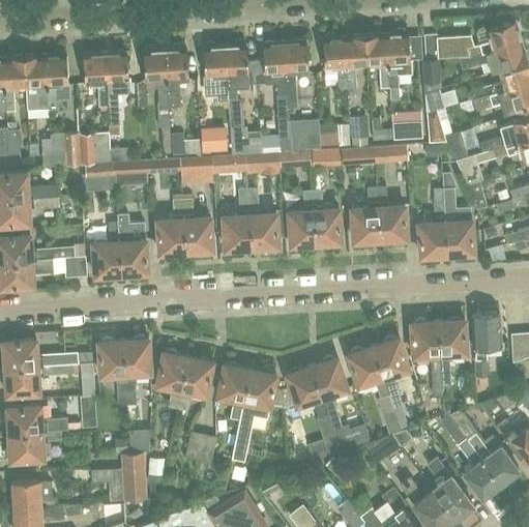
[(469,57),(521,41),(515,22),(486,30),(489,42),(473,47),(469,36),(436,39),(436,35),(423,36),(424,58),(422,59),(422,60),(438,59),(458,58),(469,57)]
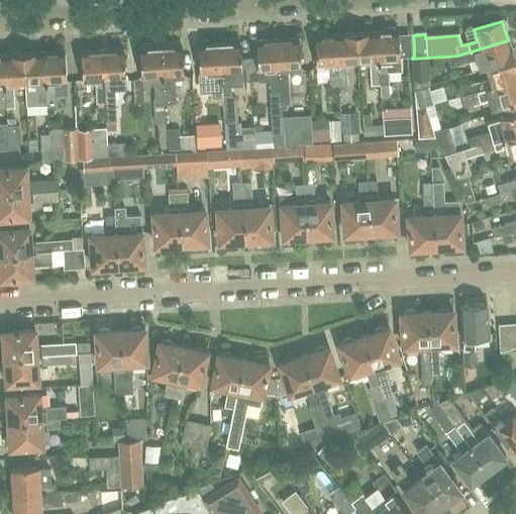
[(400,61),(399,61),(397,32),(376,33),(380,86),(380,98),(389,97),(388,73),(400,72),(400,61)]
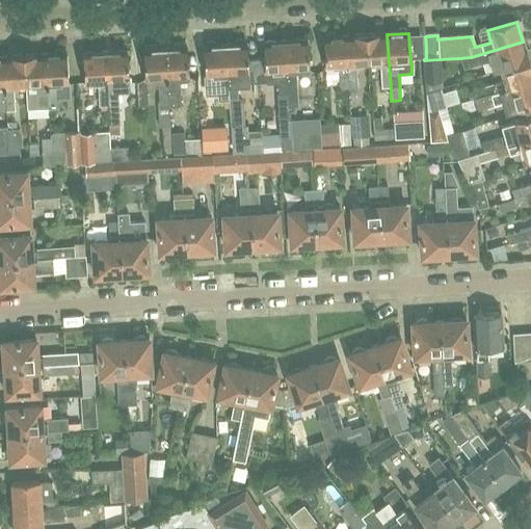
[(381,89),(391,88),(387,34),(366,35),(368,67),(380,65),(381,89)]
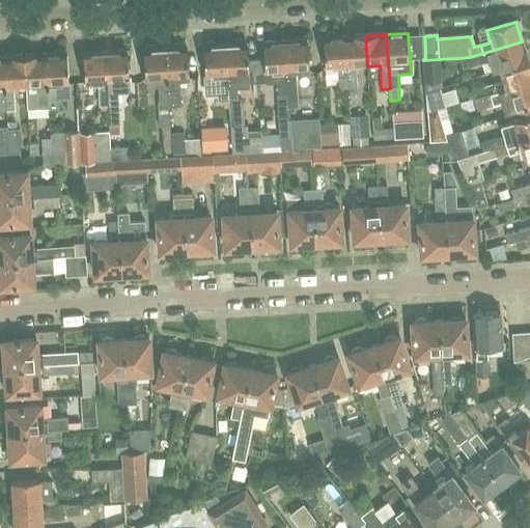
[(355,66),(367,66),(365,35),(344,37),(347,91),(356,90),(355,66)]
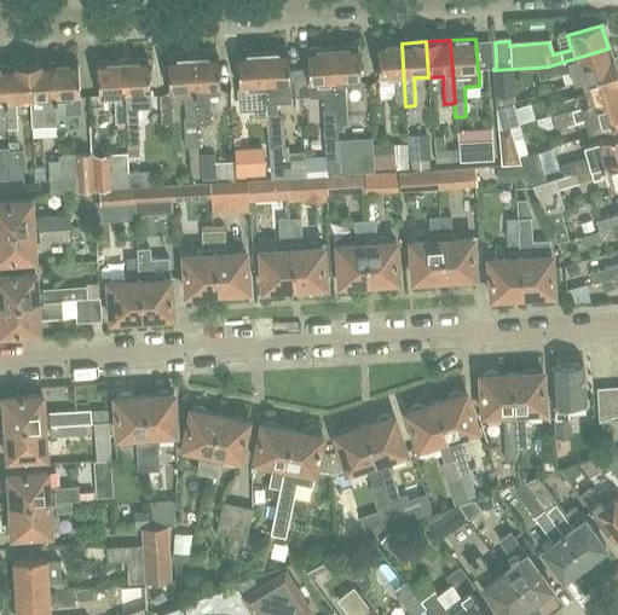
[(394,106),(405,106),(402,44),(376,45),(377,80),(392,80),(394,106)]
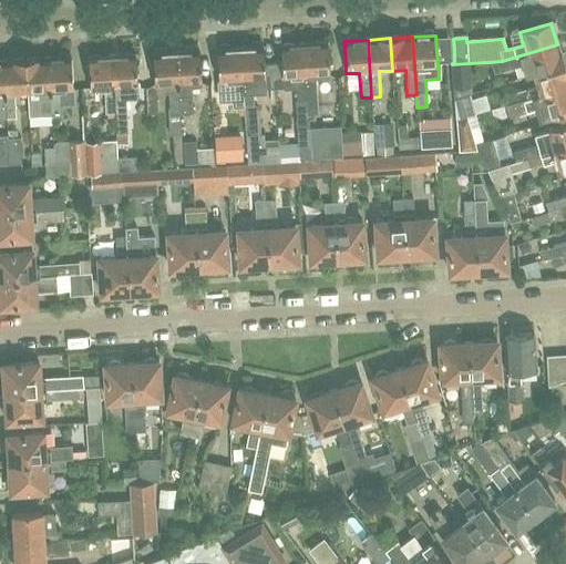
[(316,77),(329,75),(327,43),(304,44),(309,122),(315,121),(314,116),(318,116),(316,77)]
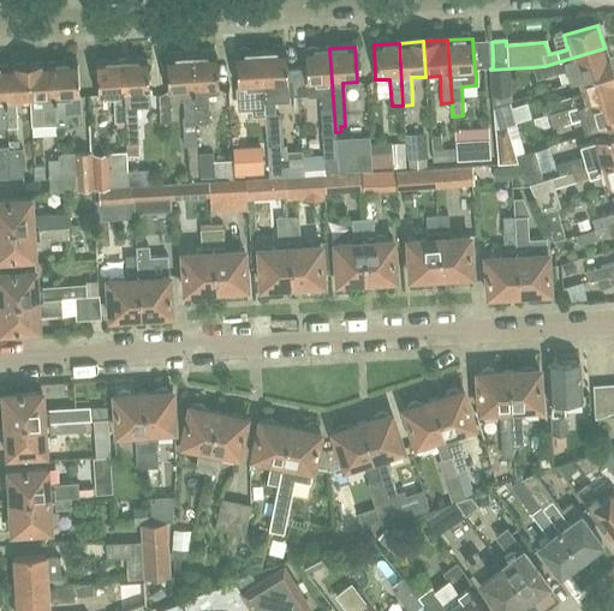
[(305,69),(296,69),(298,99),(308,99),(322,97),(322,106),(322,112),(321,112),(325,178),(338,177),(337,161),(335,139),(335,132),(329,48),(304,51),(305,69)]
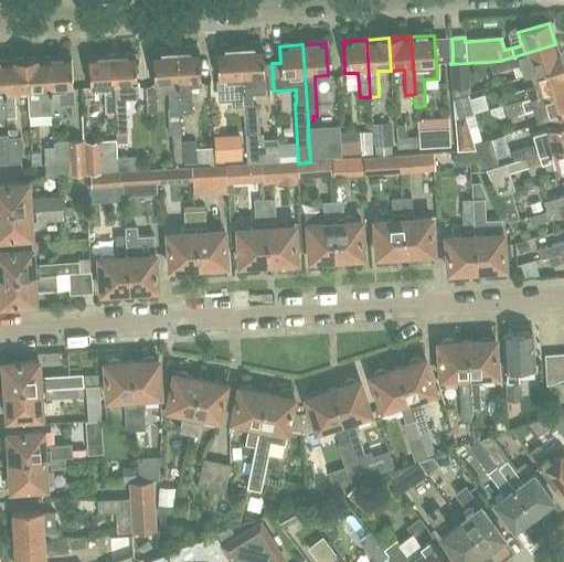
[(531,75),(562,66),(555,44),(500,61),(488,62),(492,75),(515,67),(519,80),(531,75)]
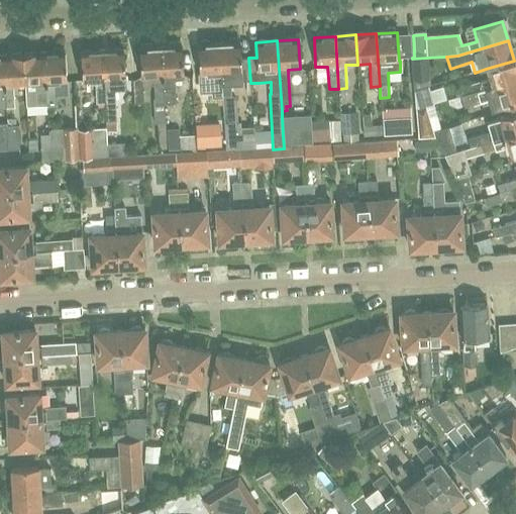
[(239,43),(218,44),(221,97),(230,97),(229,84),(250,83),(248,58),(240,59),(239,43)]
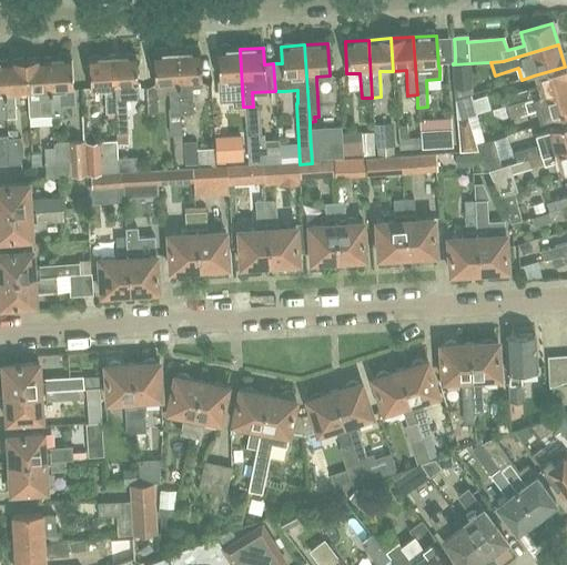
[(243,107),(240,49),(216,50),(219,83),(220,102),(233,101),(233,108),(243,107)]
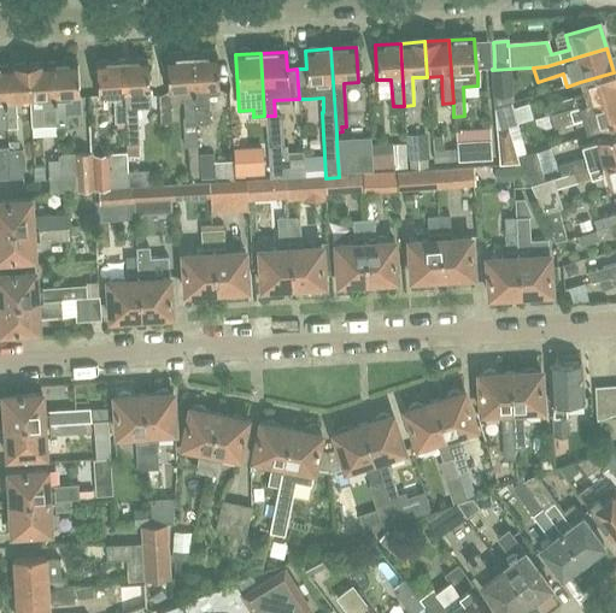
[(207,92),(218,92),(216,56),(191,58),(194,121),(209,119),(207,92)]
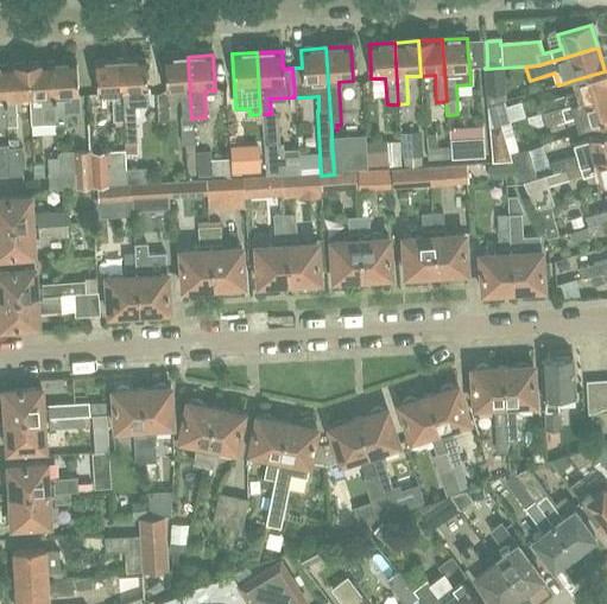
[(194,145),(191,119),(188,57),(163,58),(165,90),(157,94),(158,126),(170,126),(168,93),(179,93),(183,146),(184,146),(193,145),(194,145)]
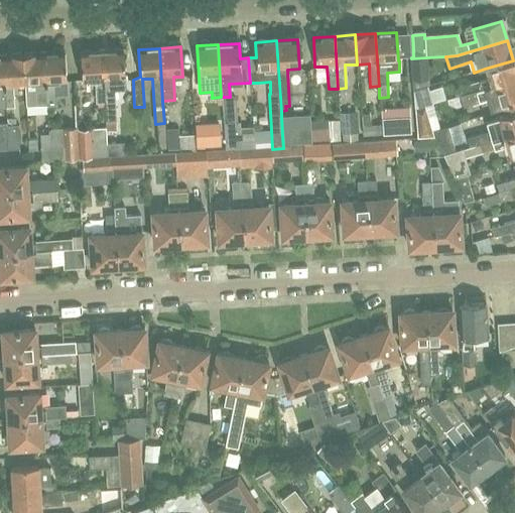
[(63,52),(61,52),(60,50),(53,50),(51,53),(44,53),(47,107),(54,106),(54,97),(67,96),(63,52)]
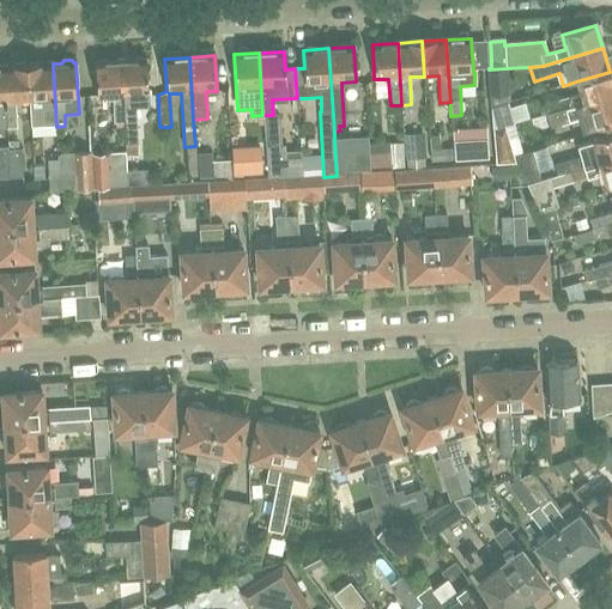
[(149,108),(147,95),(145,60),(121,61),(123,123),(125,145),(137,144),(135,109),(149,108)]
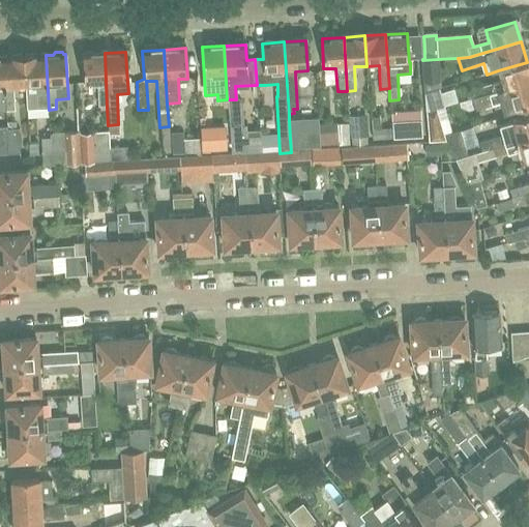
[(98,108),(107,107),(105,53),(82,54),(84,85),(96,84),(98,108)]
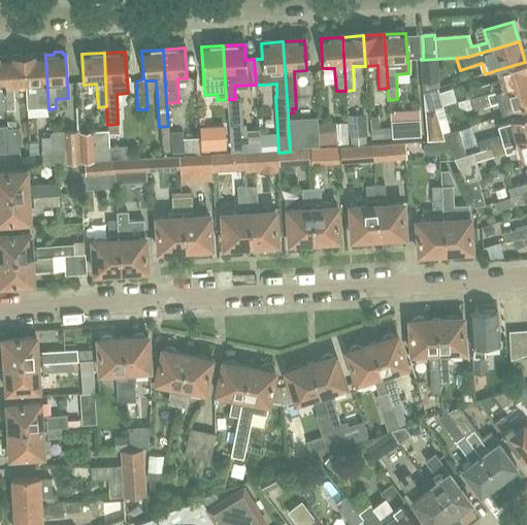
[(27,110),(48,109),(45,55),(24,57),(25,87),(27,110)]
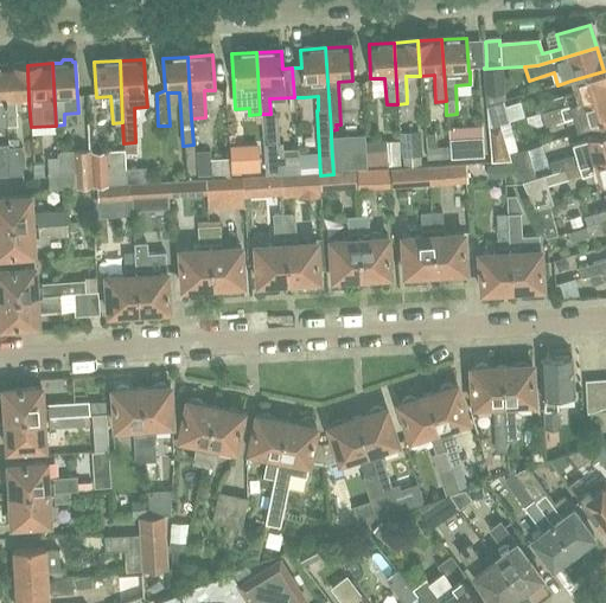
[(14,101),(29,100),(27,65),(2,66),(6,128),(16,128),(14,101)]
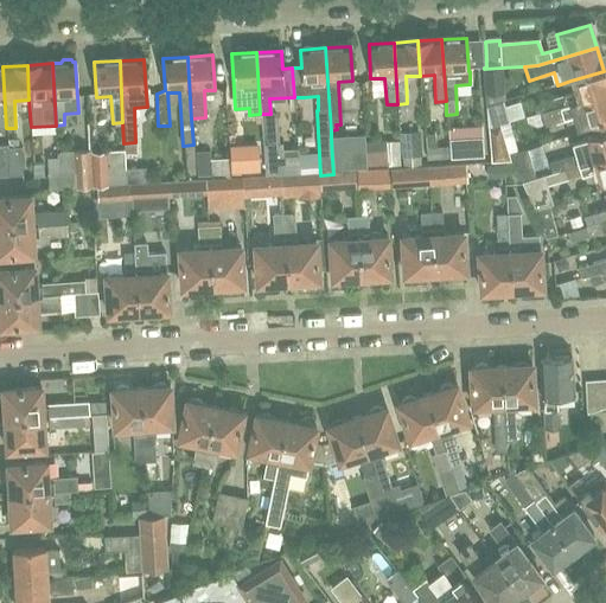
[(486,107),(504,101),(502,68),(484,69),(486,107)]
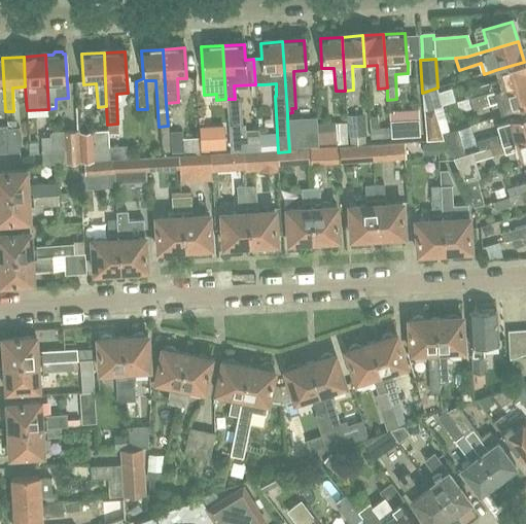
[(462,101),(525,82),(525,69),(524,62),(495,70),(498,81),(460,94),(462,101)]
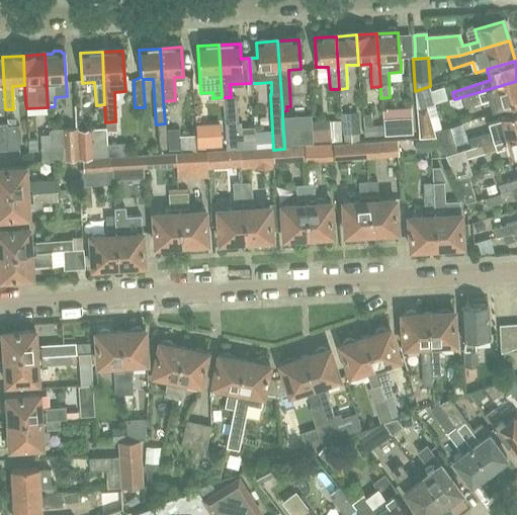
[(488,112),(516,102),(516,81),(454,99),(447,102),(448,105),(455,109),(484,100),(488,112)]
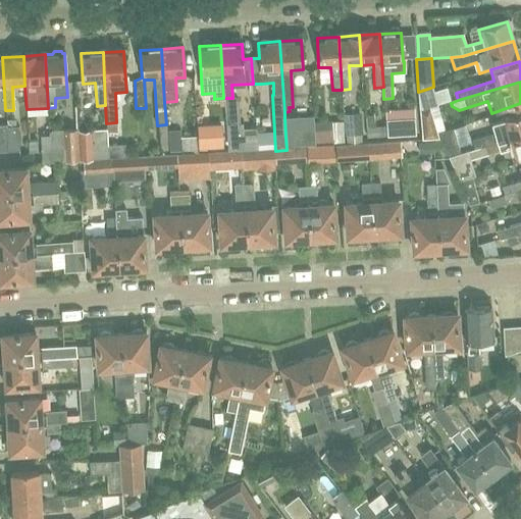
[(419,112),(431,108),(437,106),(433,87),(418,92),(419,112)]
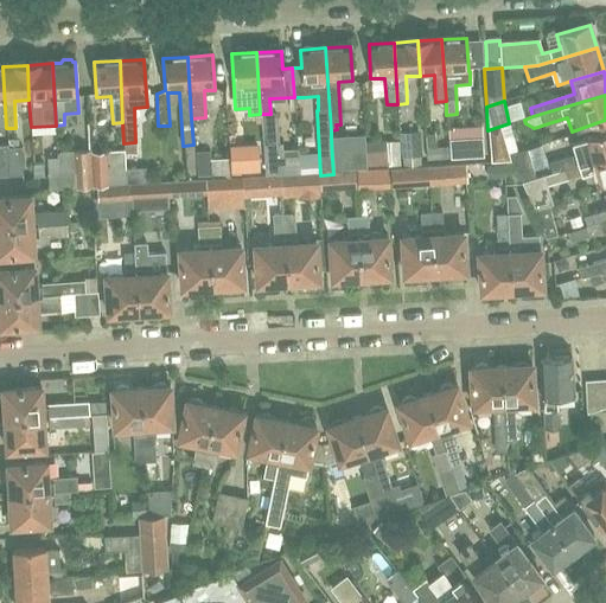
[(505,158),(510,155),(502,126),(488,130),(489,136),(490,165),(509,164),(505,158)]
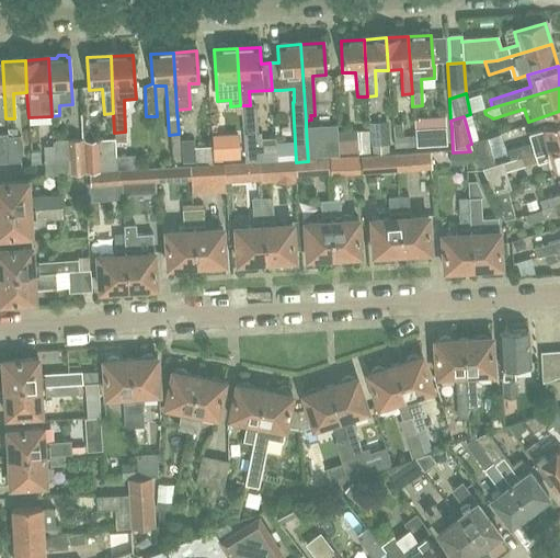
[(522,158),(559,146),(559,123),(527,133),(530,145),(506,152),(510,161),(522,158)]
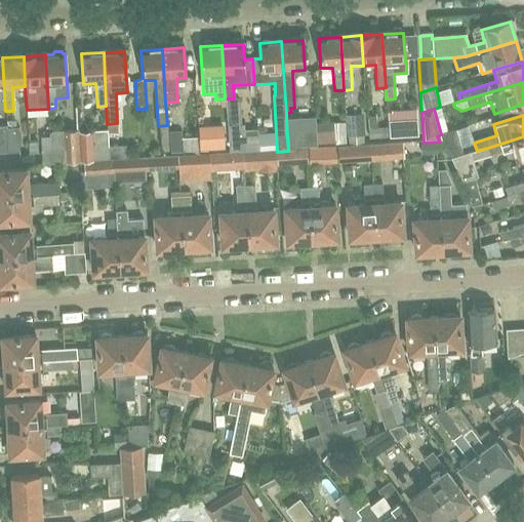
[(286,119),(287,137),(288,151),(307,150),(317,149),(316,118),(286,119)]
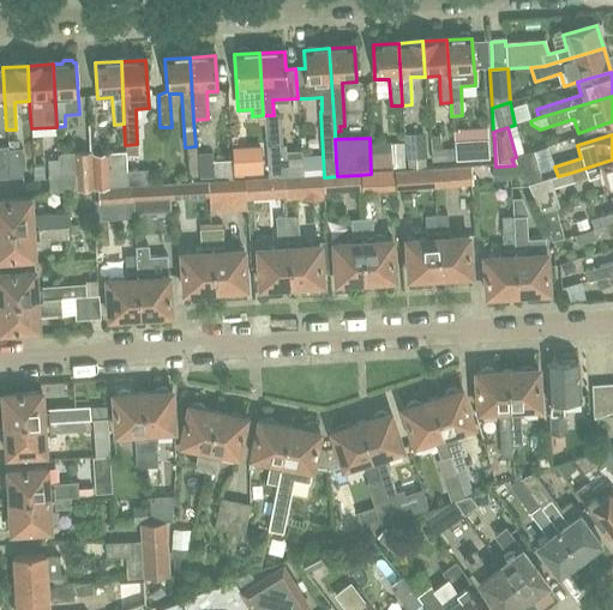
[(487,139),(454,142),(455,163),(488,161),(487,139)]
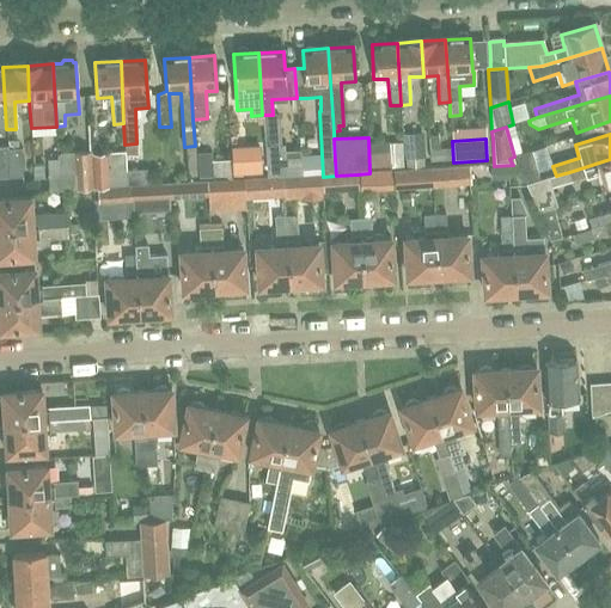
[(138,155),(136,143),(124,145),(126,157),(138,155)]
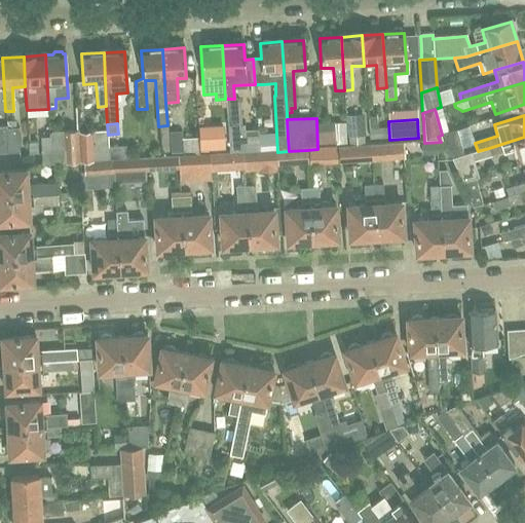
[(317,146),(334,145),(335,145),(334,124),(333,123),(316,124),(317,134),(317,146)]
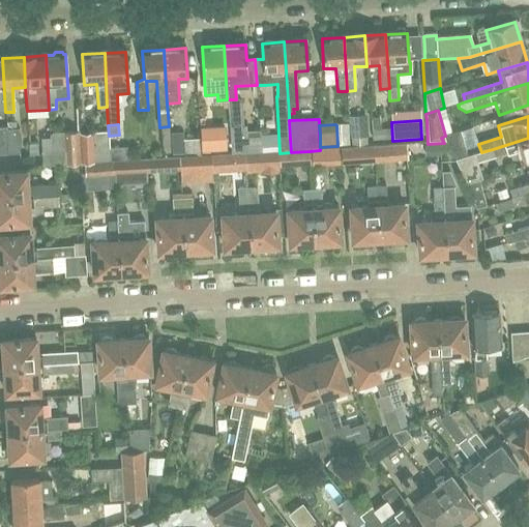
[(368,124),(349,125),(350,147),(369,146),(368,124)]
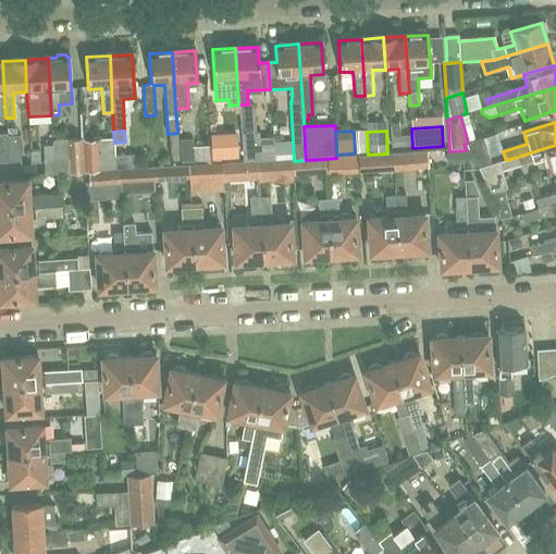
[(243,163),(258,163),(273,162),(272,144),(259,144),(259,132),(241,133),(241,136),(243,163)]
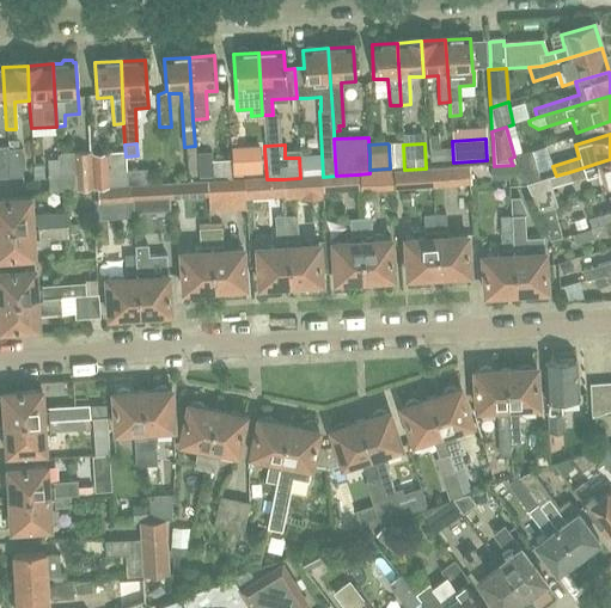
[(190,177),(196,177),(195,154),(194,146),(185,147),(188,173),(190,177)]
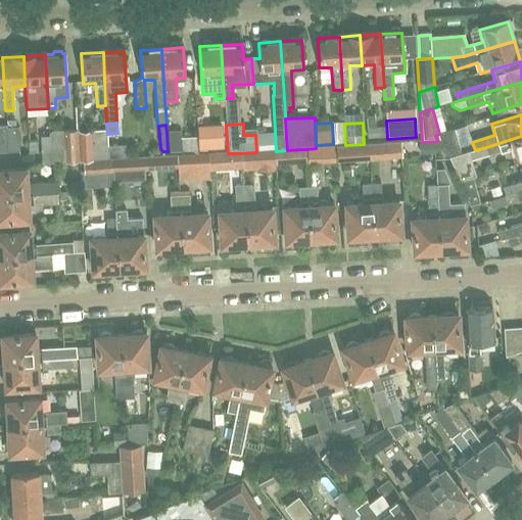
[(198,155),(208,155),(228,153),(226,128),(212,129),(214,136),(197,137),(198,155)]
